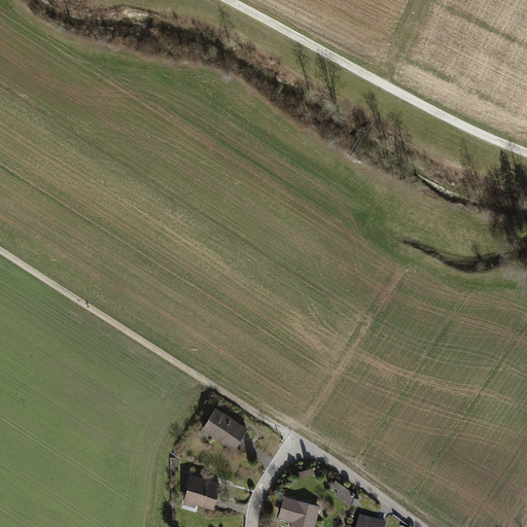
[(250,428),(216,408),(204,430),(238,450),(250,428)]
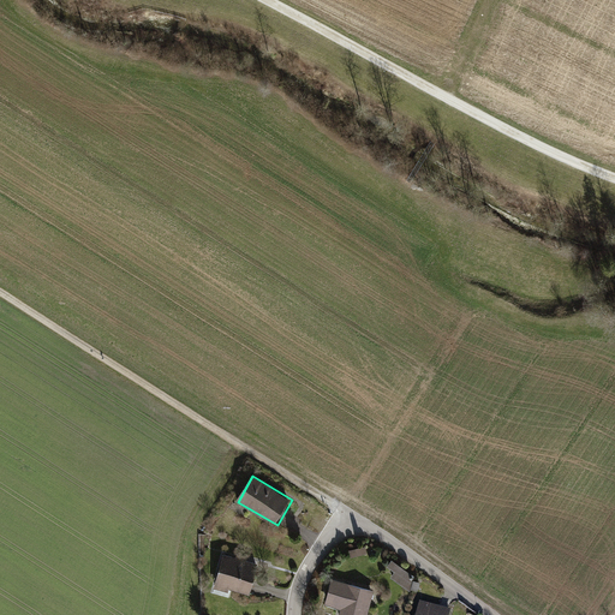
[(351,551),(353,559),(369,556),(366,549),(351,551)]
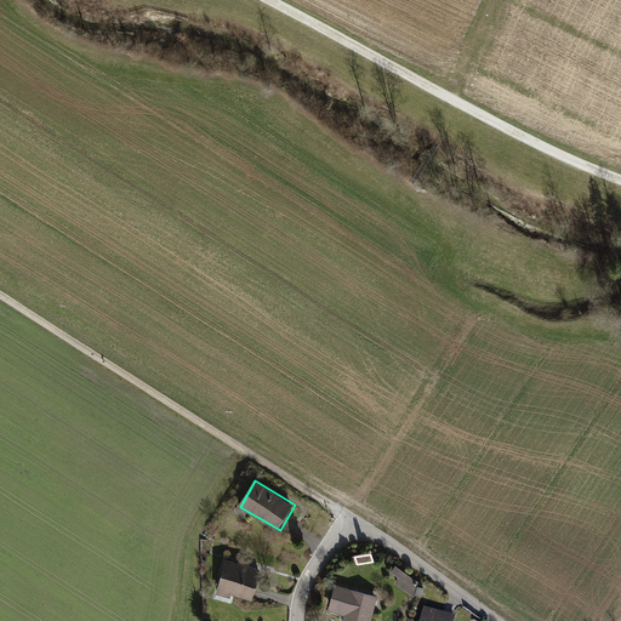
[(256,600),(263,569),(227,560),(218,596),(234,600),(235,596),(256,600)]
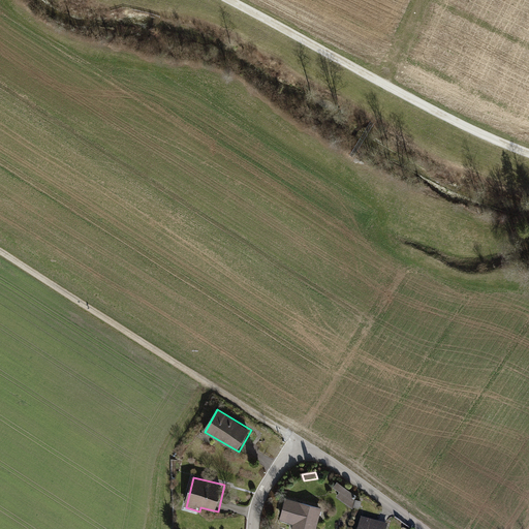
[(358,497),(339,483),(335,488),(341,493),(338,498),(353,509),(356,501),(358,497)]
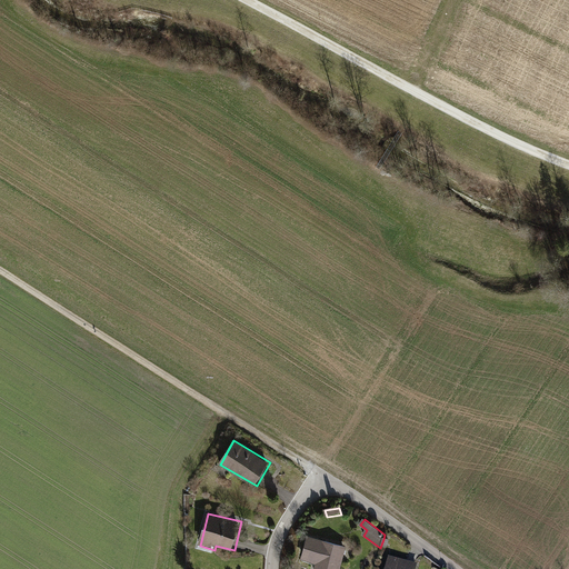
[(341,568),(348,547),(308,536),(302,560),(317,563),(315,568),(341,568)]
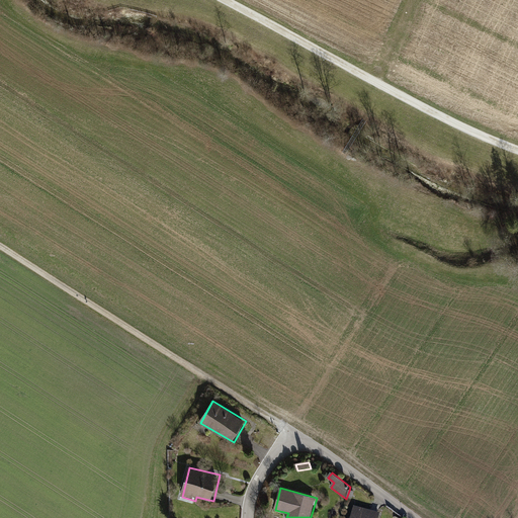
[(349,491),(346,499),(353,501),(355,492),(349,491)]
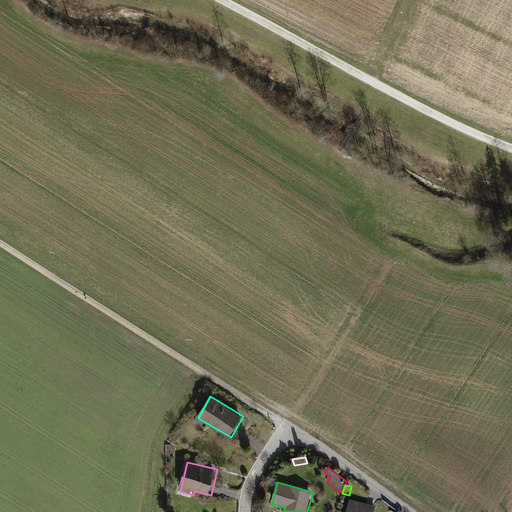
[(374,508),(351,502),(348,511),(375,511),(377,508),(374,508)]
